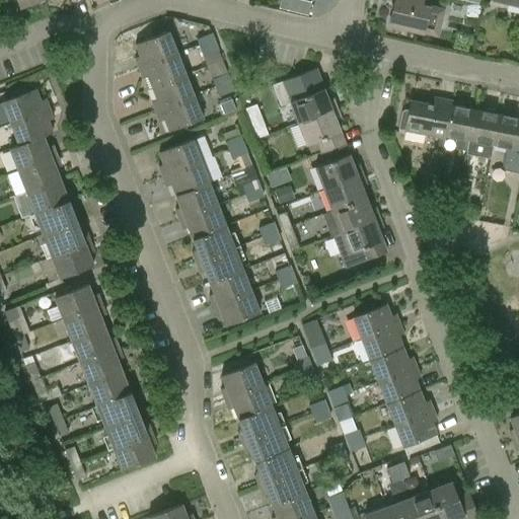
[(306,13),(307,0),(275,0),(275,9),(306,13)]
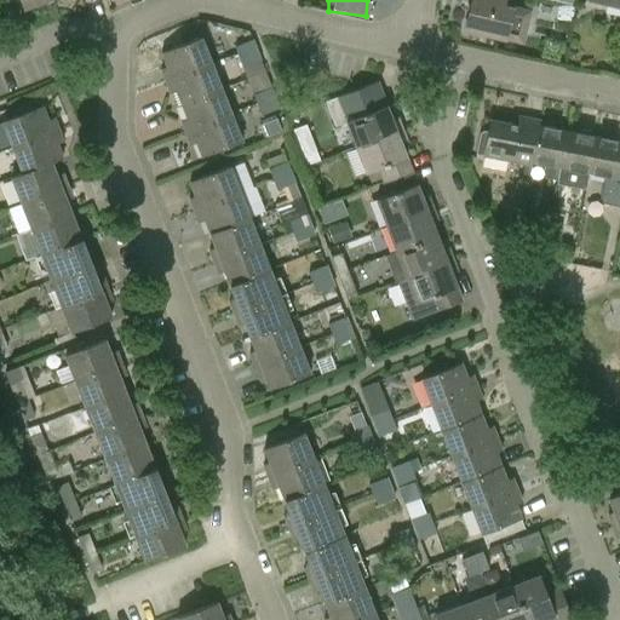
[(511,6),(511,11),(503,9),(504,0),(470,0),(464,32),(504,41),(522,46),(532,11),(511,6)]
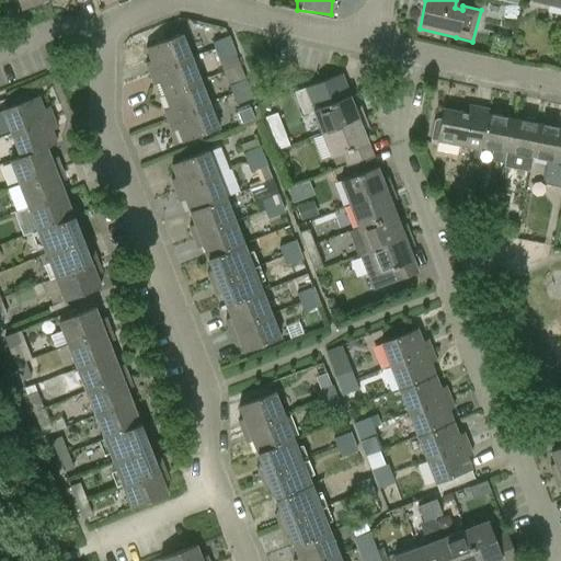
[(145,63),(149,73),(191,58),(181,34),(146,47),(150,60),(145,63)]
